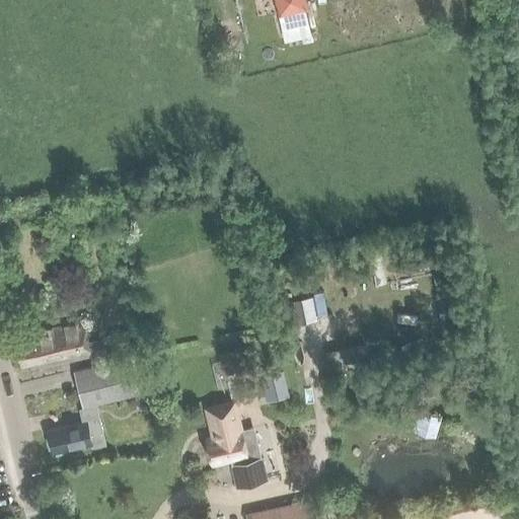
[(274,0),(278,15),(307,8),(305,0),(274,0)]
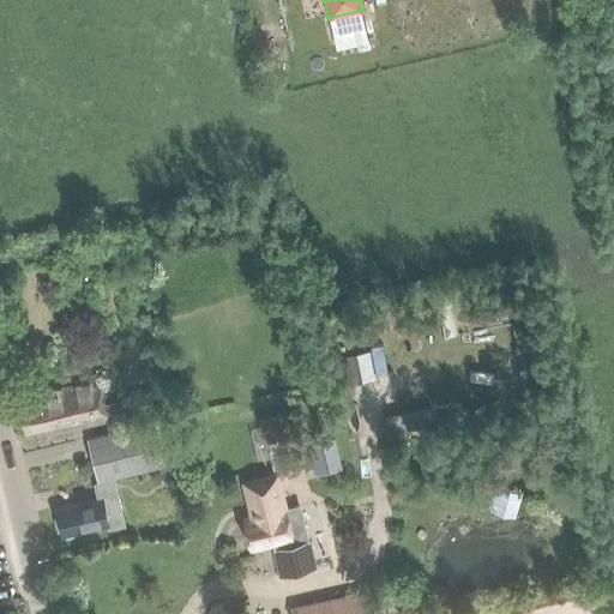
[(126,254),(115,257),(118,269),(128,266),(126,254)]
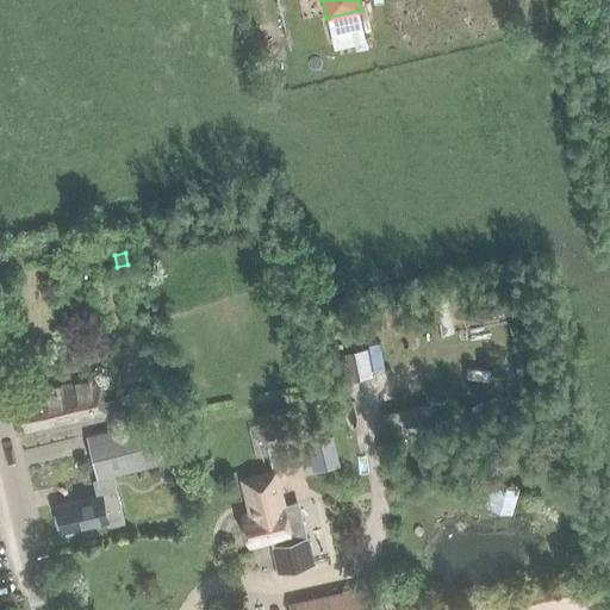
[(371,374),(366,350),(342,354),(347,379),(371,374)]
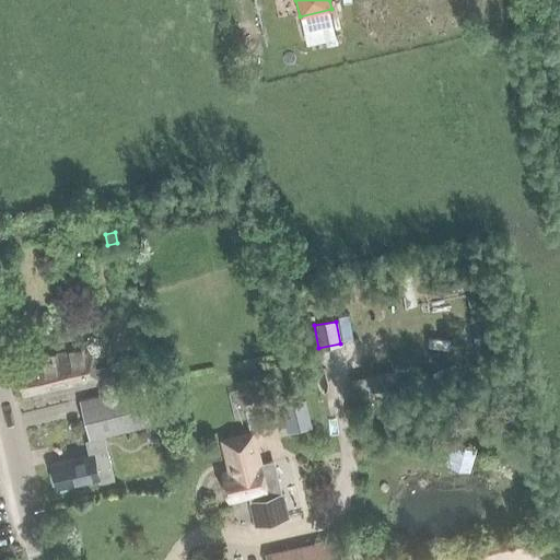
[(34,398),(97,384),(96,378),(114,374),(117,386),(149,380),(146,362),(143,354),(111,362),(111,364),(94,369),(90,350),(34,362),(35,370),(20,373),(24,395),(33,393),(34,398)]
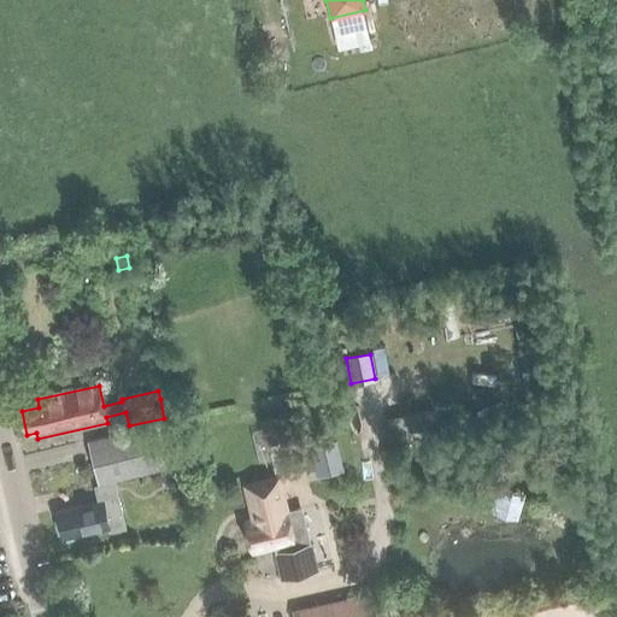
[(183,465),(172,421),(153,425),(87,442),(101,501),(57,512),(64,538),(106,528),(109,534),(125,530),(115,481),(164,469),(159,448),(168,447),(172,468),(183,465)]
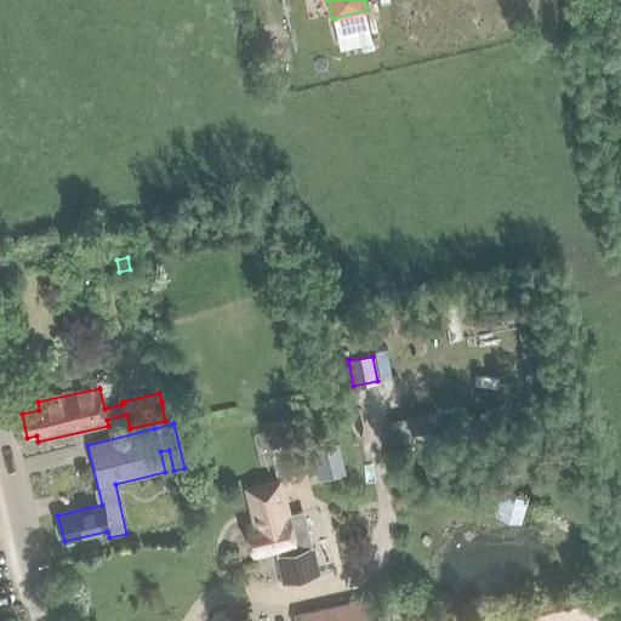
[(318,476),(343,469),(337,445),(313,451),(318,476)]
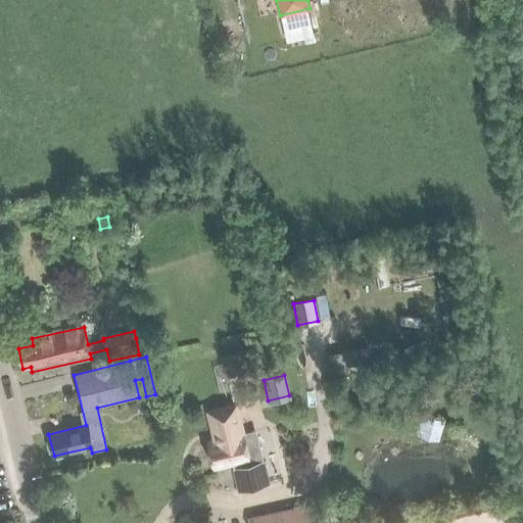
[(235,405),(208,412),(212,429),(219,427),(222,438),(207,442),(214,466),(233,462),(240,490),(267,483),(254,431),(242,434),(235,405)]
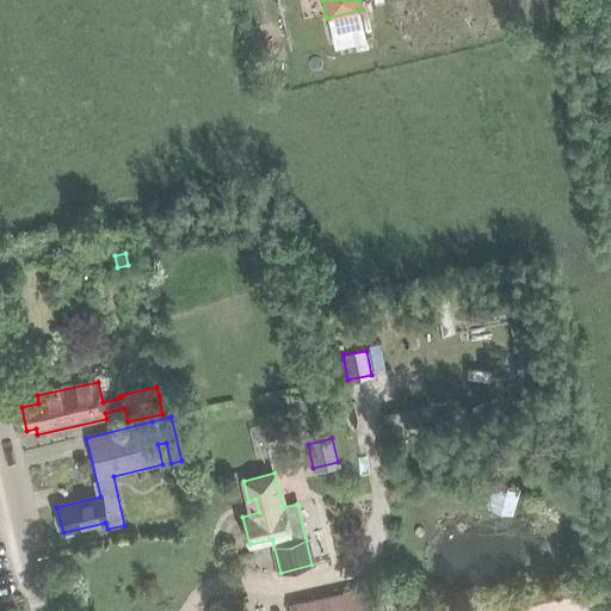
[(498,481),(491,505),(514,511),(522,487),(498,481)]
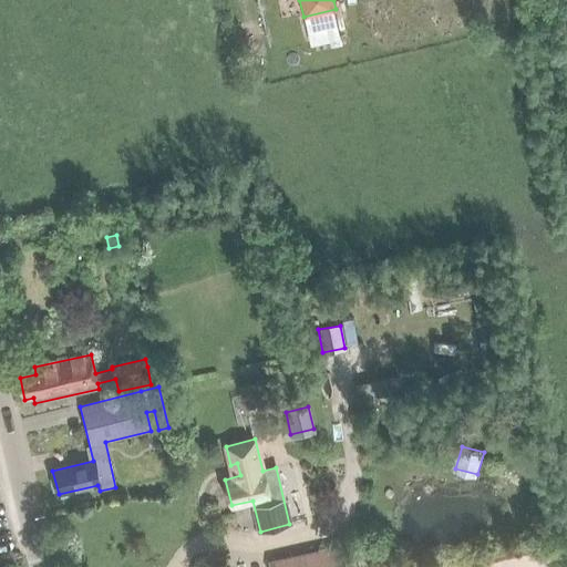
[(282,566),(342,566),(340,554),(282,566)]
